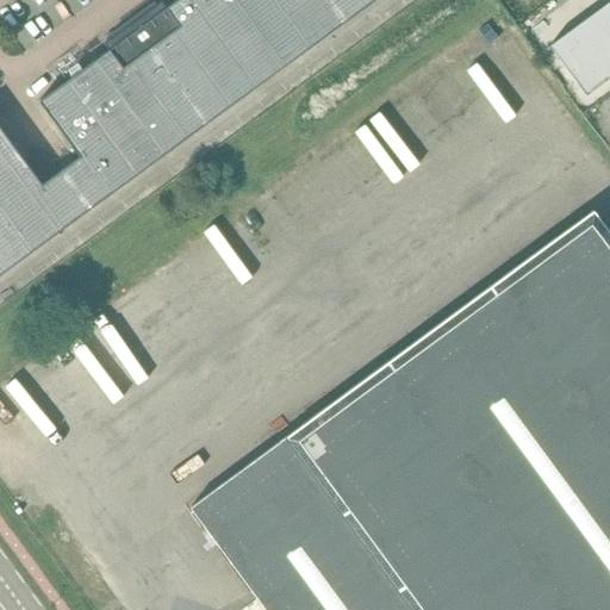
[(80,156),(42,185),(72,224),(375,0),(176,0),(167,7),(162,1),(105,44),(110,50),(39,101),(80,156)]
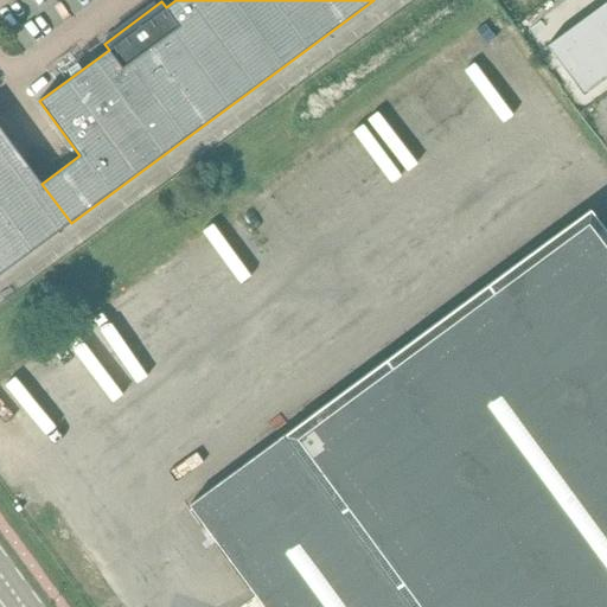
[(606,0),(548,46),(583,95),(606,77),(606,0)]
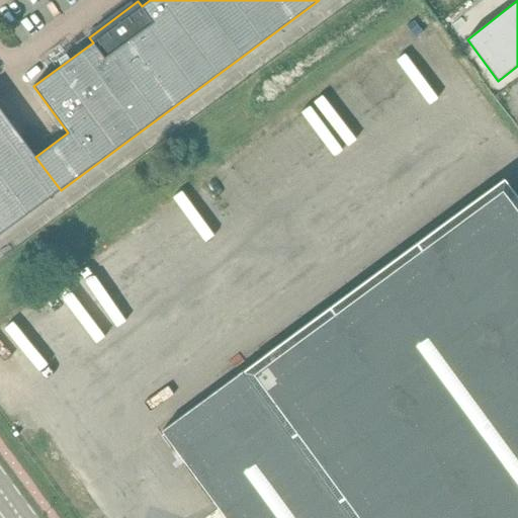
[(0,107),(0,210),(11,227),(61,190),(35,157),(0,107)]
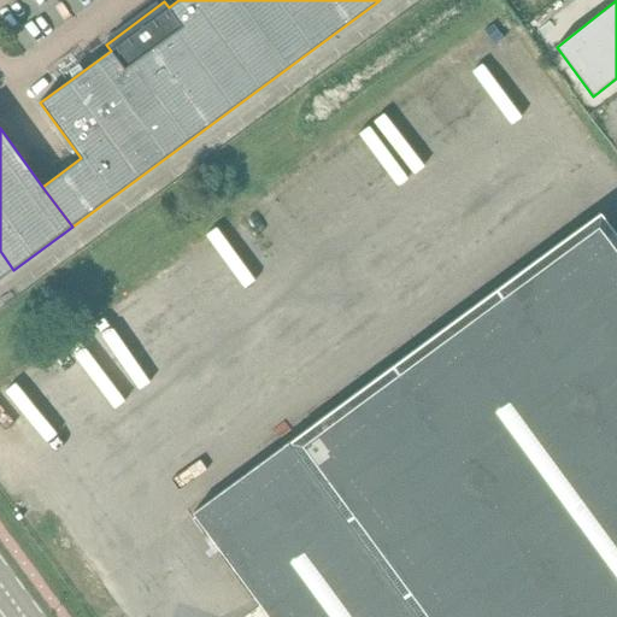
[(616,616),(616,235),(600,213),(193,513),(269,616),(616,616)]
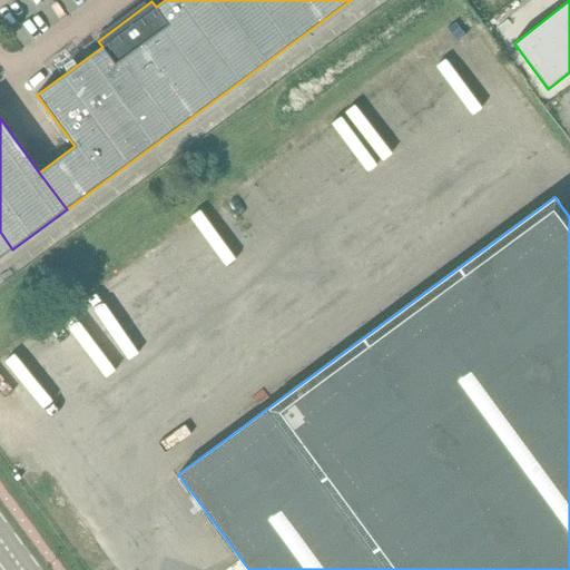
[(0,257),(12,249),(0,232),(0,257)]
